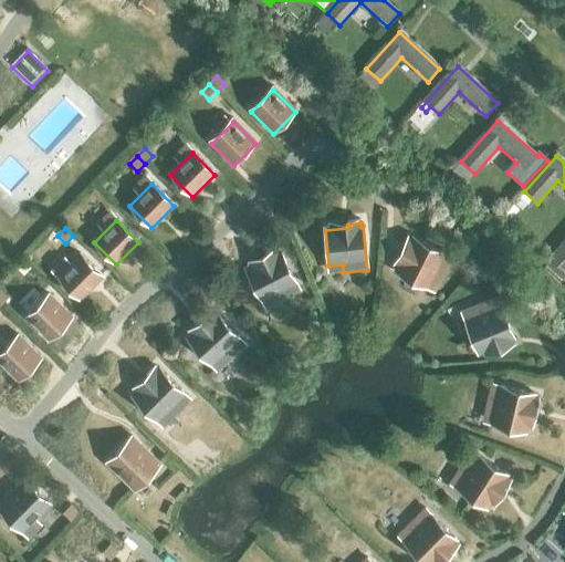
[(412,239),(412,241),(409,239),(404,250),(406,252),(396,273),(428,289),(433,277),(441,281),(452,259),(412,239)]
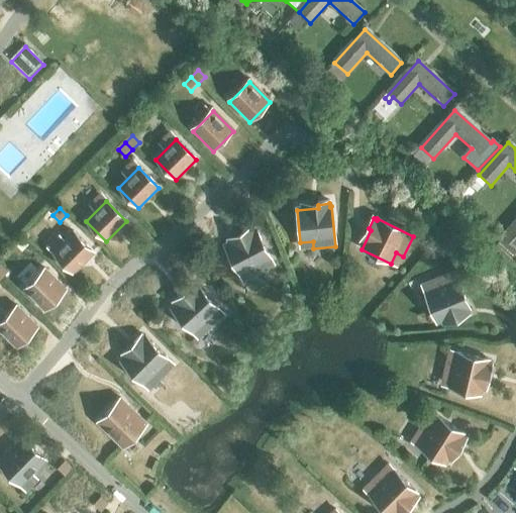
[(515,222),(503,237),(515,248),(515,222)]
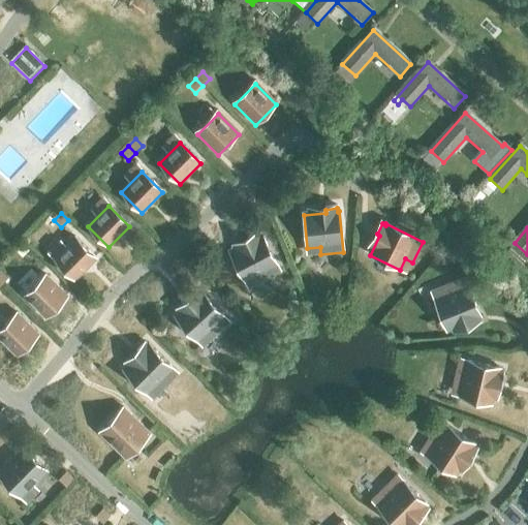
[(261,237),(260,237),(258,235),(248,240),(250,242),(230,253),(246,282),(257,277),(260,283),(280,273),(261,237)]
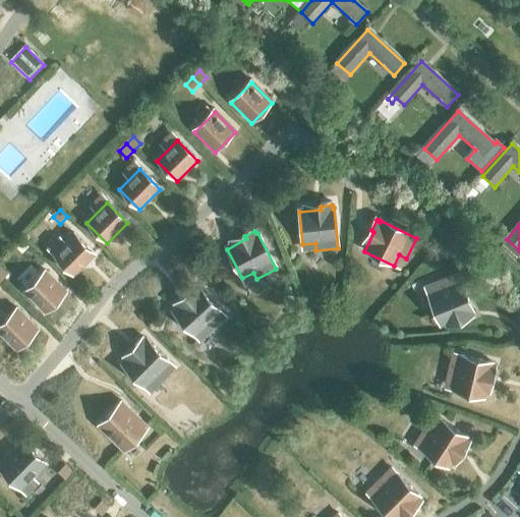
[(54,256),(74,277),(95,256),(73,236),(54,256)]
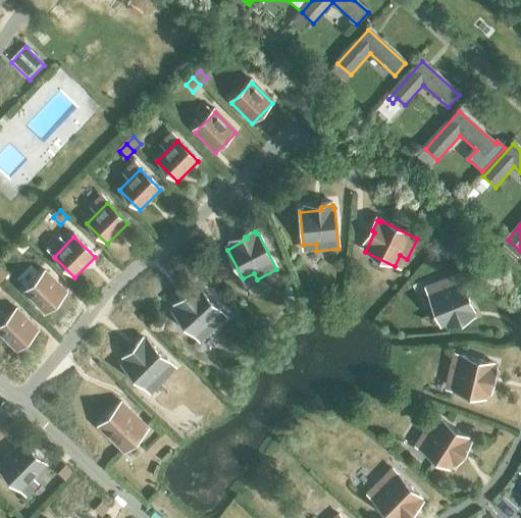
[(0,269),(0,281),(1,283),(8,276),(1,269),(0,269)]
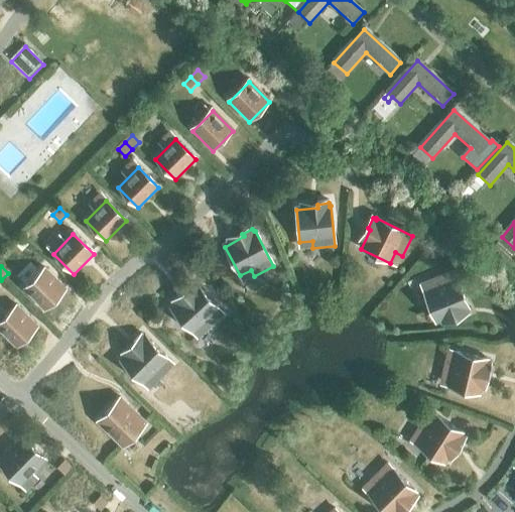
[(25,291),(45,310),(66,290),(45,270),(25,291)]
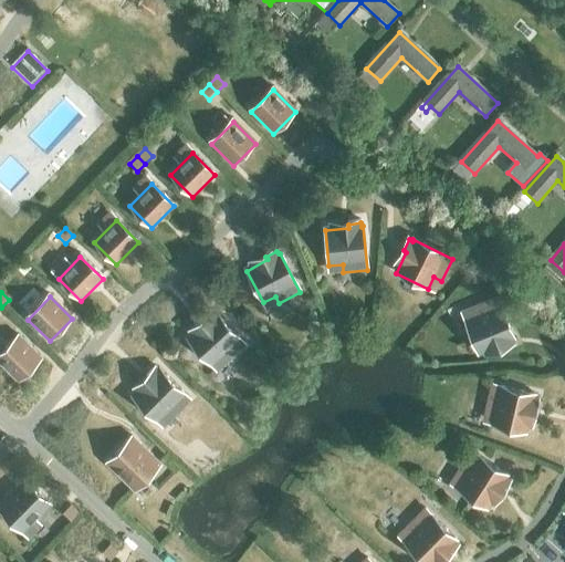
[(501,346),(502,350),(514,344),(513,341),(514,341),(498,300),(475,309),(478,316),(466,322),(479,355),(501,346)]
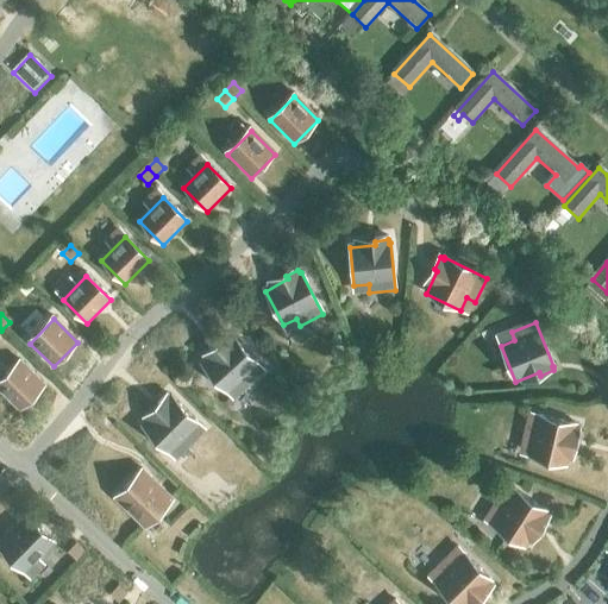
[(232,338),(231,339),(229,337),(219,345),(221,348),(202,365),(229,394),(239,384),(245,390),(264,372),(232,338)]
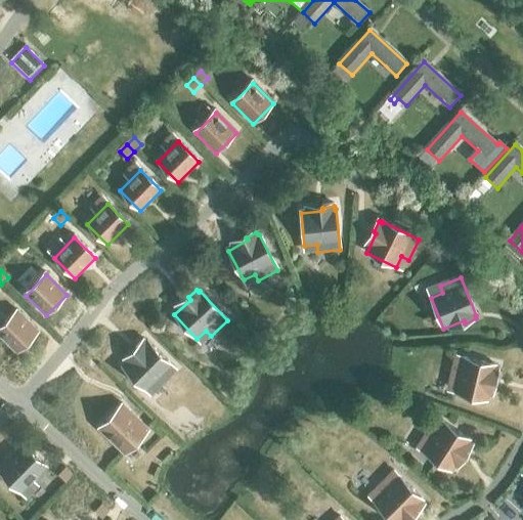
[(0,330),(0,336),(17,354),(38,333),(17,312),(0,330)]
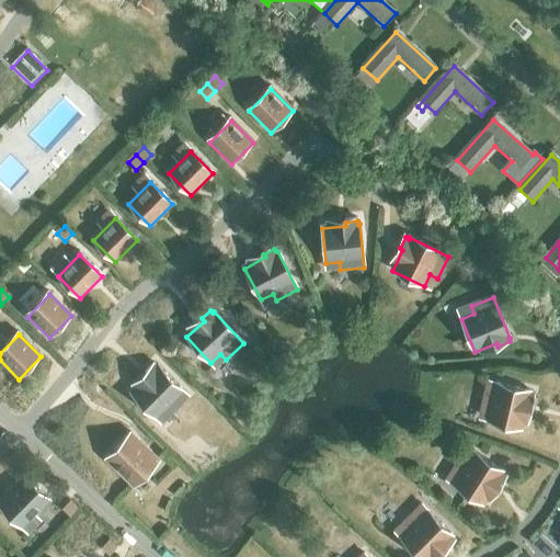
[(158,367),(157,368),(155,366),(146,375),(148,377),(132,394),(157,419),(166,409),(172,415),(189,398),(158,367)]
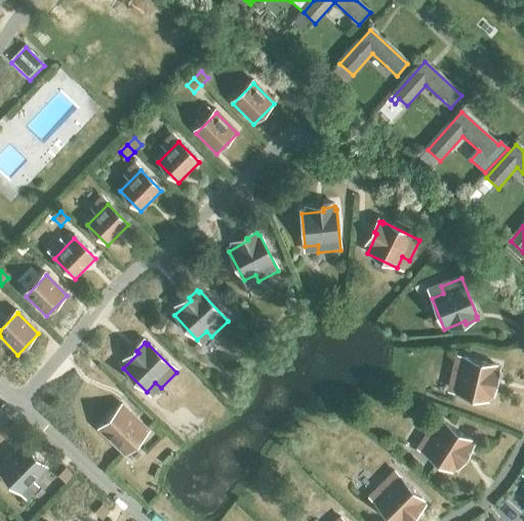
[(493,381),(496,382),(499,370),(496,369),(496,368),(456,359),(451,381),(458,382),(456,394),(488,402),(493,381)]
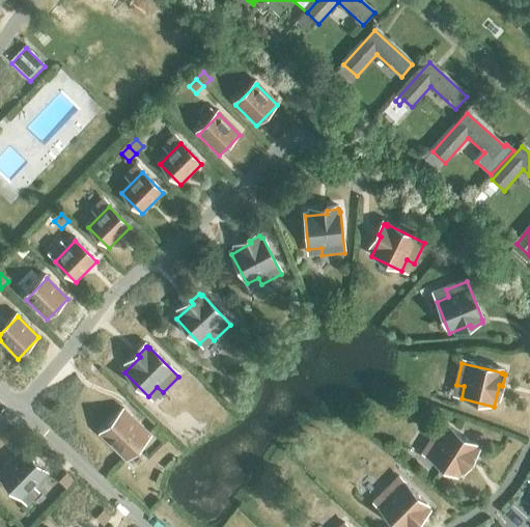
[(101,436),(127,462),(150,437),(123,412),(101,436)]
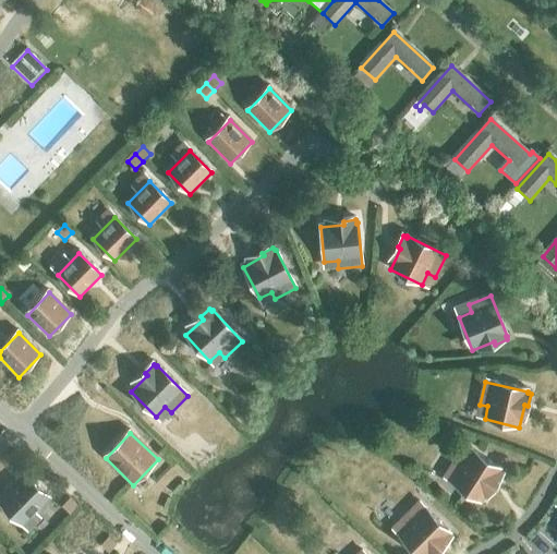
[(494,482),(496,484),(504,473),(500,472),(501,471),(464,447),(451,468),(459,472),(451,483),(481,502),(494,482)]
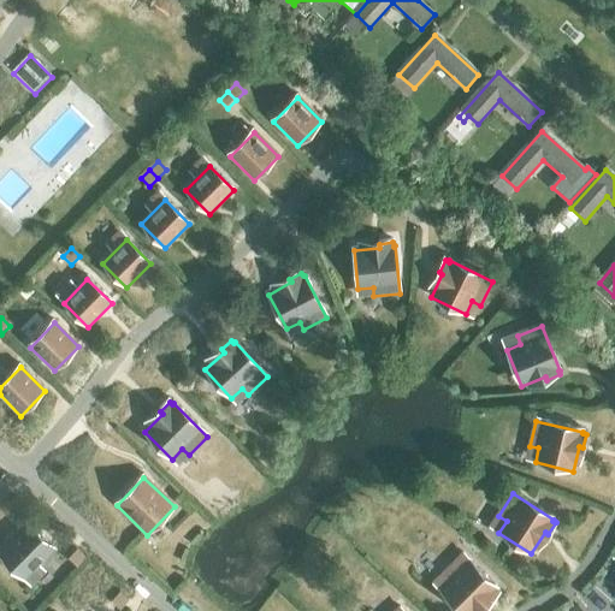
[(0,550),(0,555),(25,580),(55,551),(28,523),(0,550)]
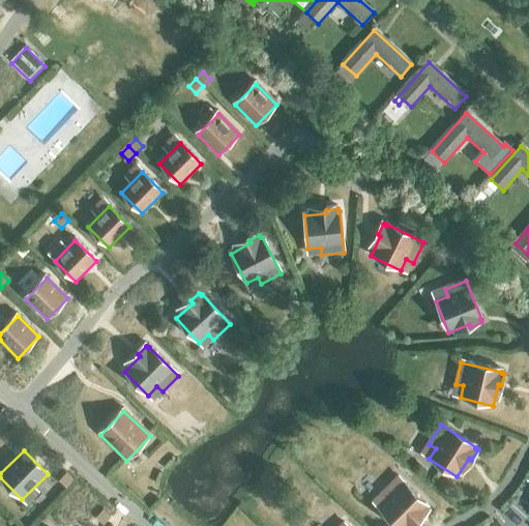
[(59,483),(66,489),(74,481),(66,475),(59,483)]
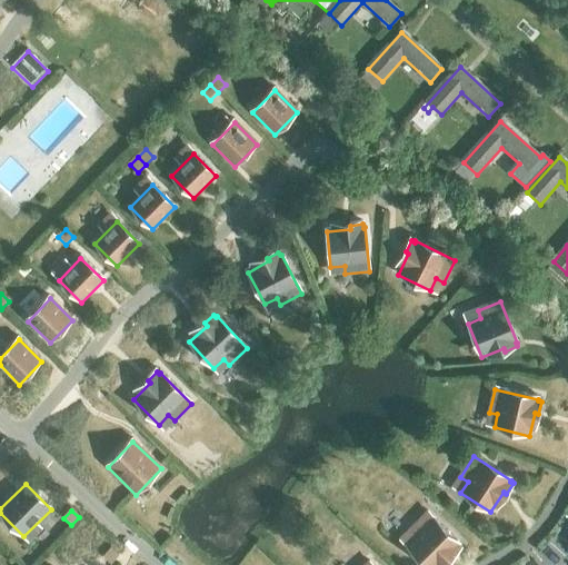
[(438,564),(448,555),(451,557),(460,548),(458,546),(458,545),(428,514),(410,531),(416,537),(407,546),(425,564),(438,564)]
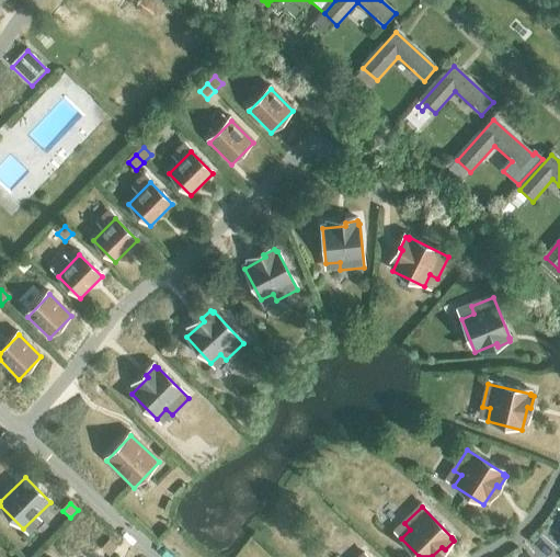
[(102,549),(109,556),(111,556),(117,549),(110,542),(102,549)]
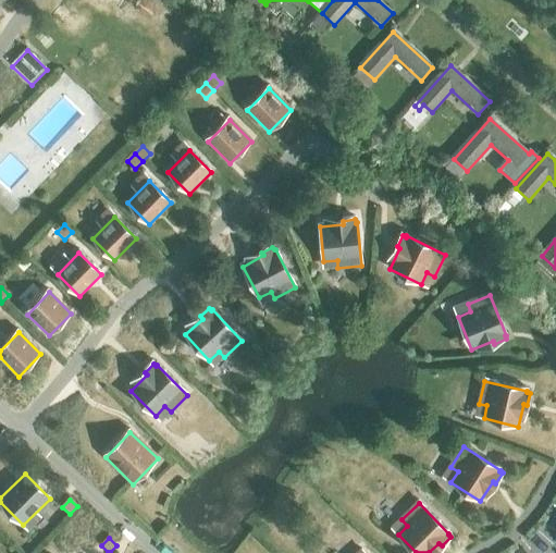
All buildings are outlined.
